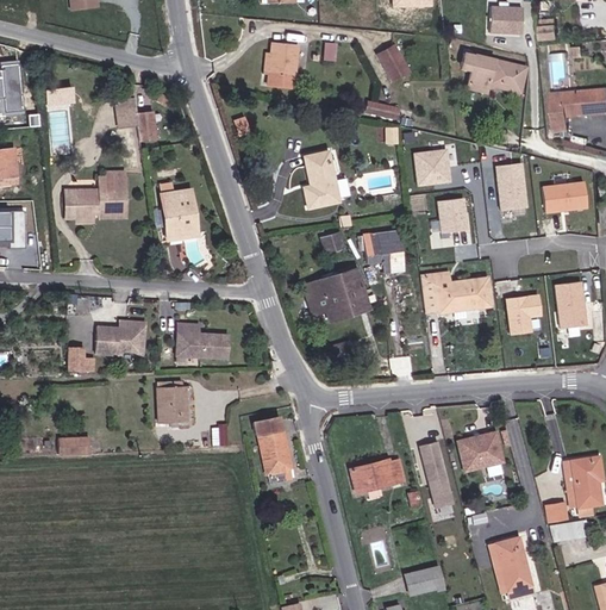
[(97,0),(68,0),(70,11),(98,7),(97,0)]
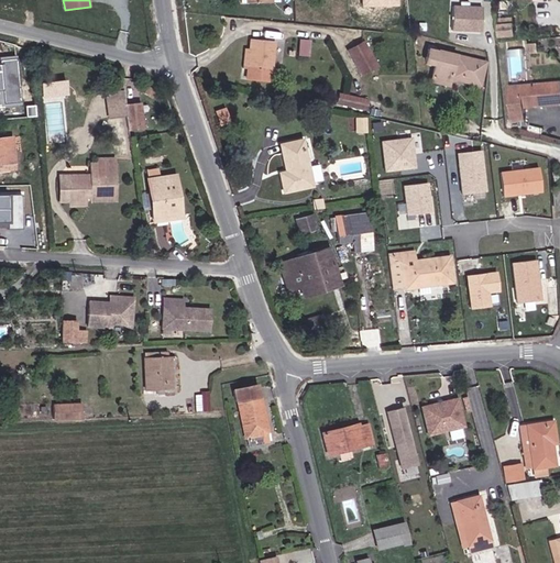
[(515,10),(514,0),(502,0),(500,0),(501,11),(511,11),(515,10)]
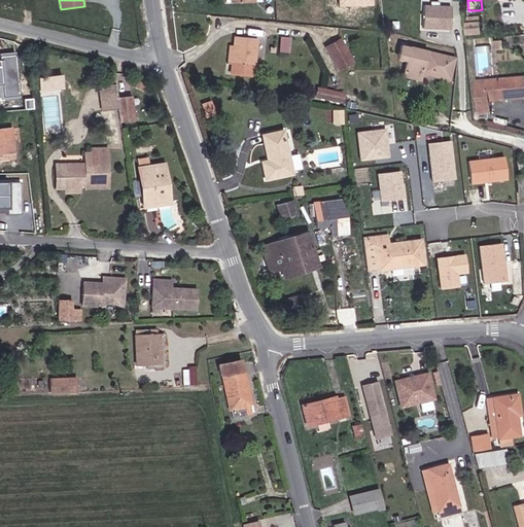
[(454,26),(455,3),(427,2),(427,25),(454,26)]
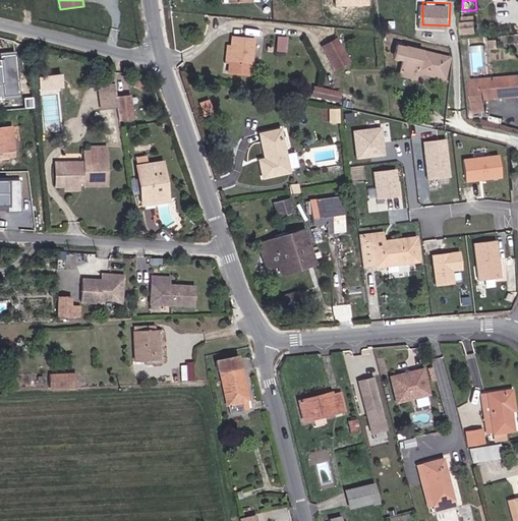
[(472,10),(463,10),(464,21),(473,20),(472,10)]
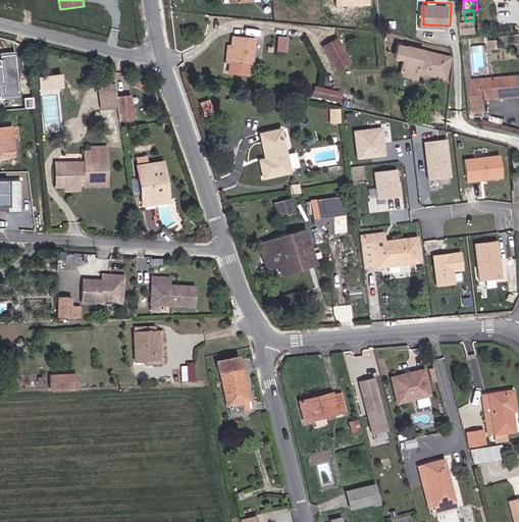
[(256,38),(232,36),(231,46),(227,45),(225,62),(230,63),(229,73),(252,77),(256,38)]
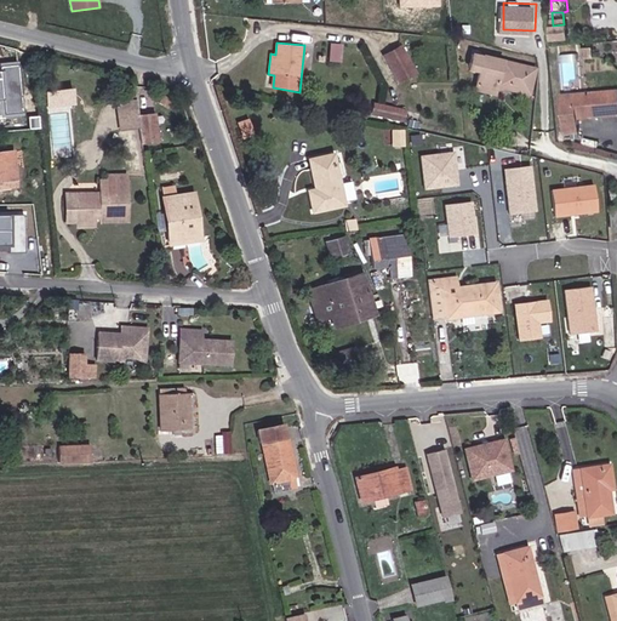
[(403,46),(384,57),(400,84),(418,74),(403,46)]
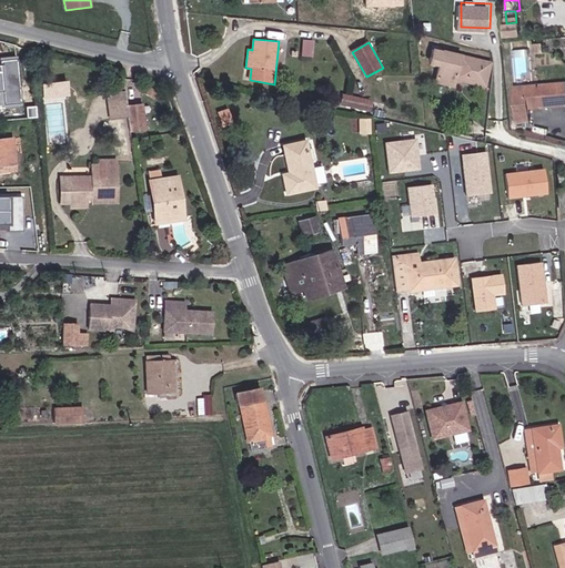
[(491,62),(434,49),(431,64),(440,67),(435,82),(458,89),(461,81),(486,88),(491,62)]
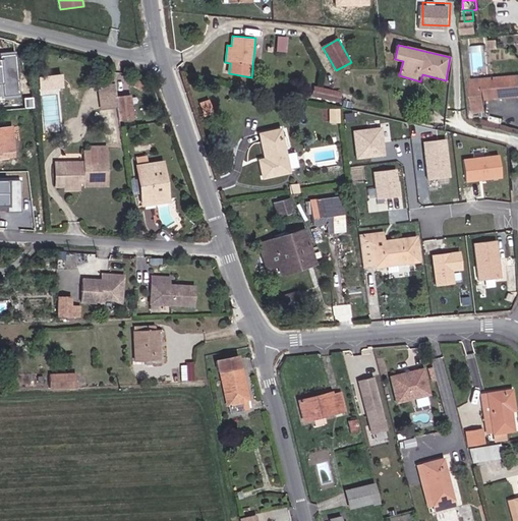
[(58,71),(30,75),(32,90),(60,85),(58,71)]
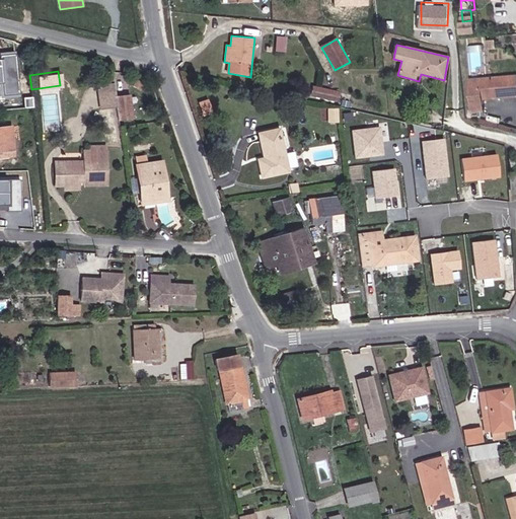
[(515,75),(470,80),(474,114),(488,114),(487,101),(515,97),(515,75)]
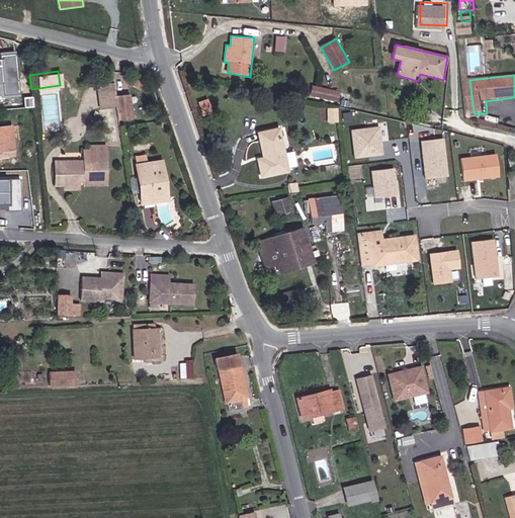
[(136,78),(132,86),(141,90),(145,82),(136,78)]
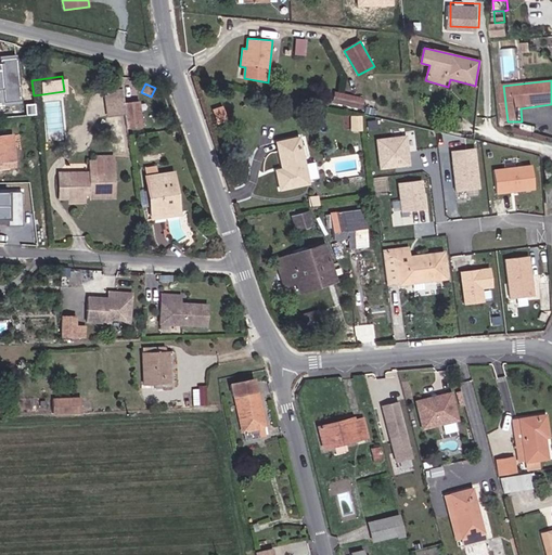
[(124,103),(122,88),(101,91),(106,117),(126,116),(124,103)]
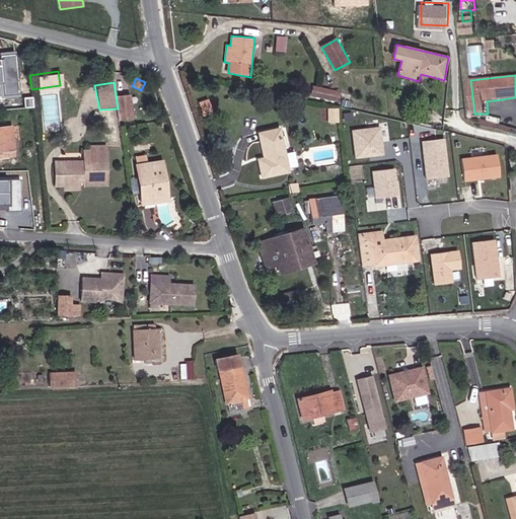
[(341,92),(313,86),(311,96),(339,103),(341,92)]
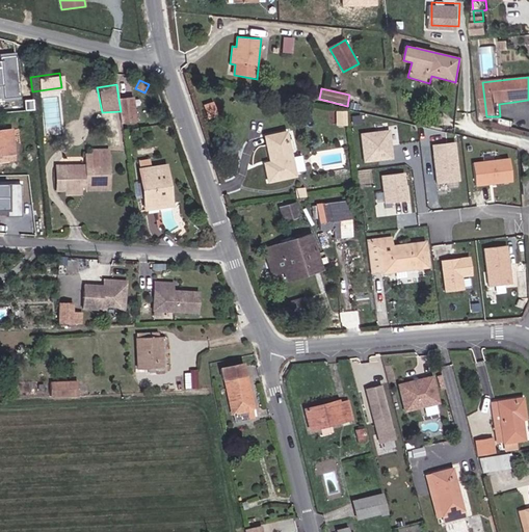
[(135,97),(118,99),(121,111),(122,123),(139,121),(135,97)]
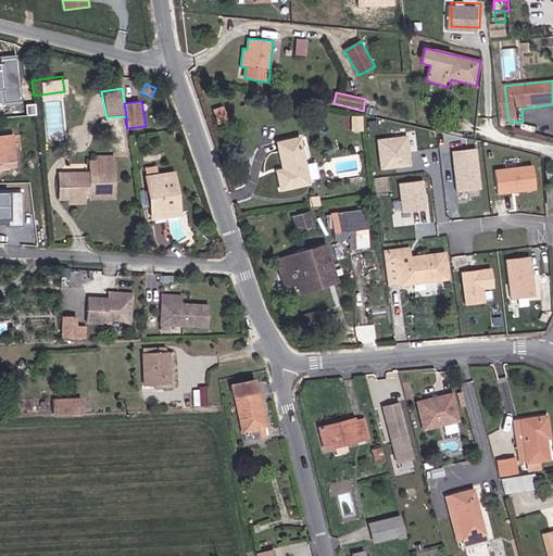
[(405,134),(373,137),(375,167),(407,165),(405,134)]
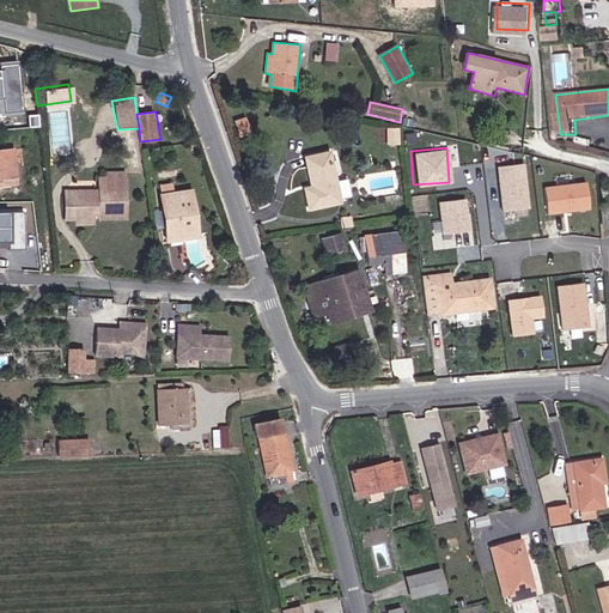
[(0,180),(19,178),(16,149),(0,150),(0,180)]
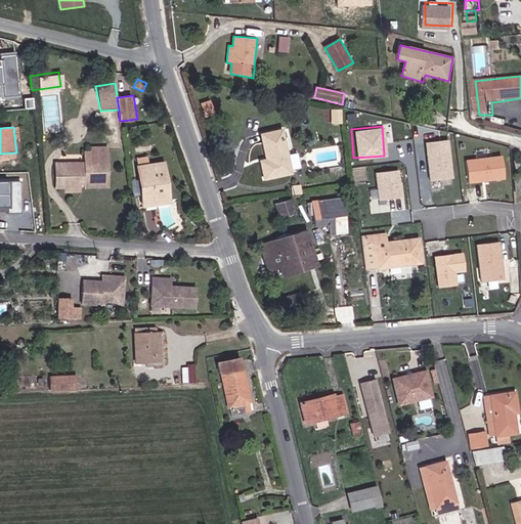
[(286,129),(260,134),(266,160),(259,161),(264,180),(294,176),(286,129)]
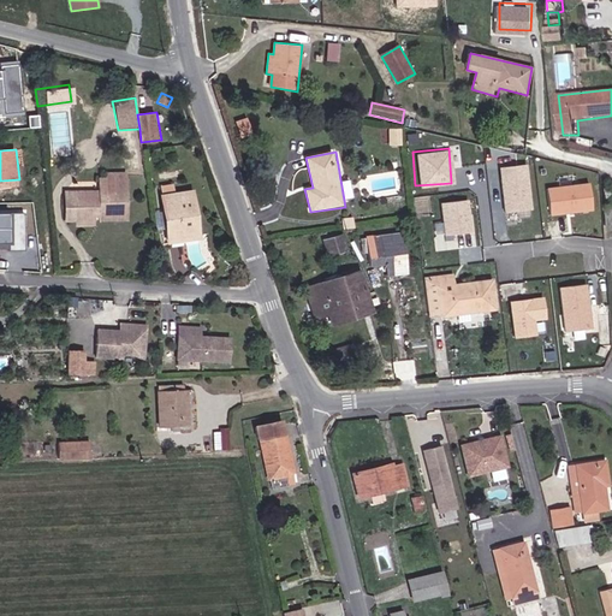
[(527,209),(523,163),(494,165),(498,212),(527,209)]
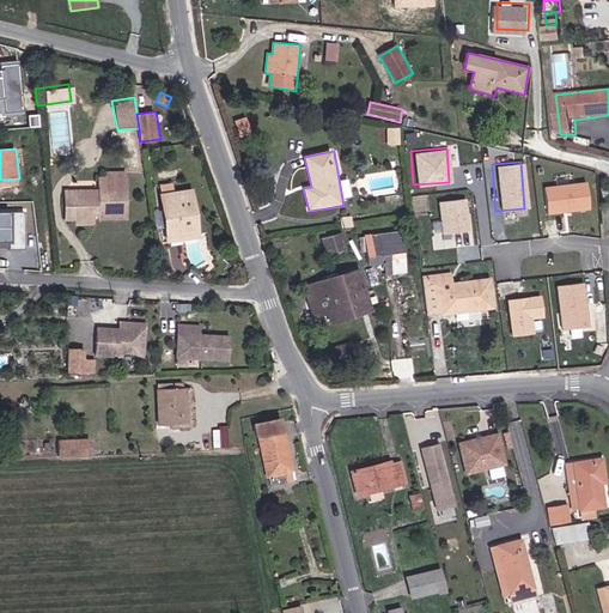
[(99,190),(65,189),(65,222),(128,220),(126,173),(105,171),(105,178),(98,178),(99,190)]
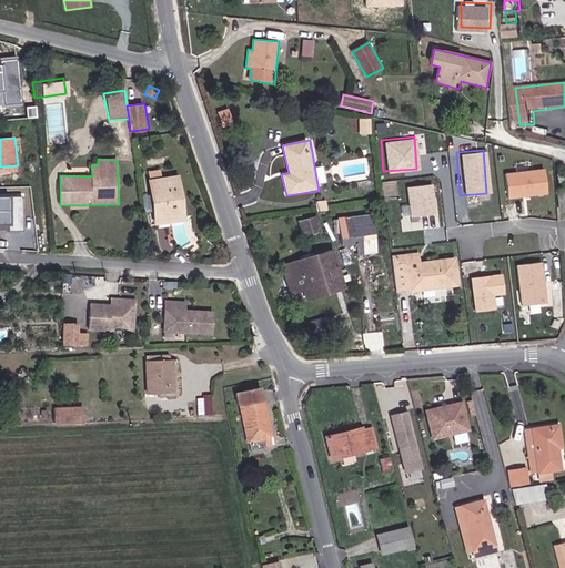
[(537,195),(537,169),(500,169),(501,195),(537,195)]
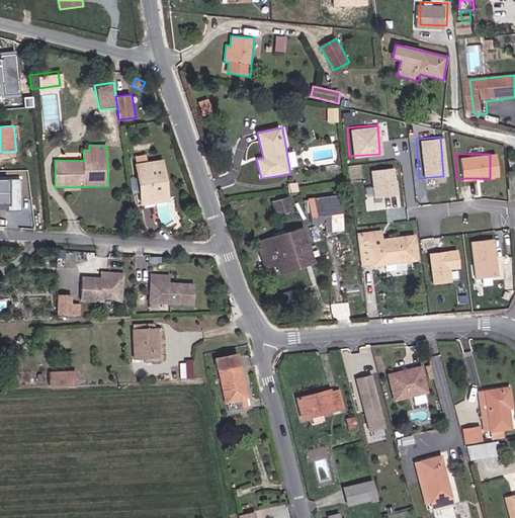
[(145,155),(134,157),(142,205),(170,201),(163,160),(148,162),(145,155)]
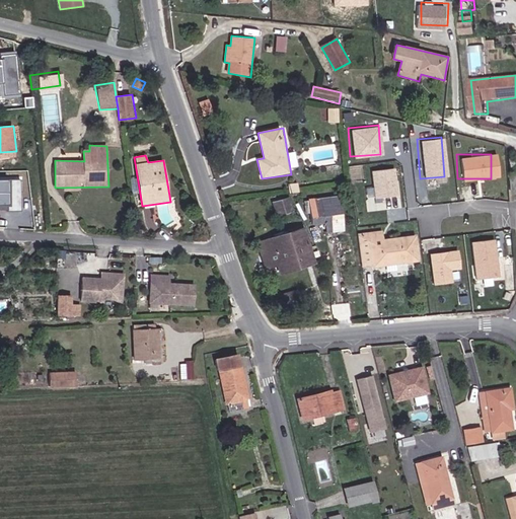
[(370,198),(395,194),(391,166),(366,170),(370,198)]
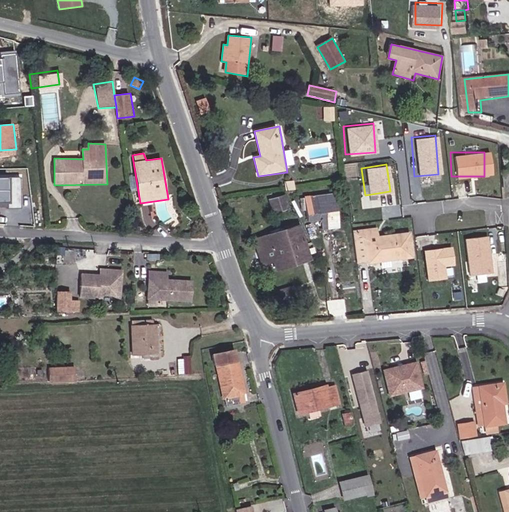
[(16,175),(0,175),(0,201),(16,202),(16,175)]
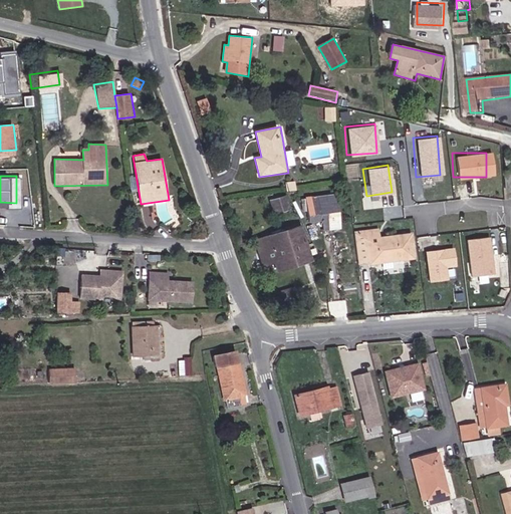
[(296,192),(295,185),(286,186),(287,193),(296,192)]
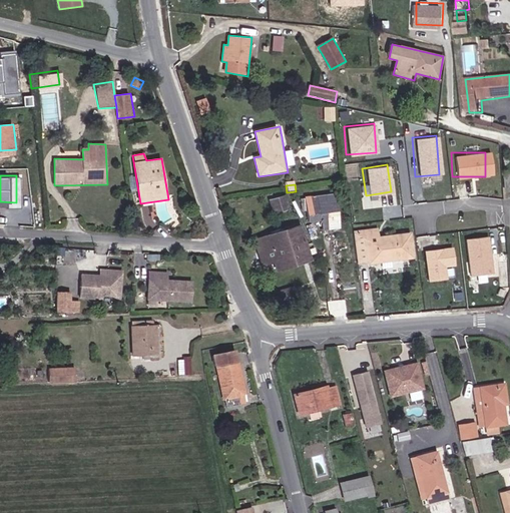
[(309,219),(337,216),(334,194),(306,198),(309,219)]
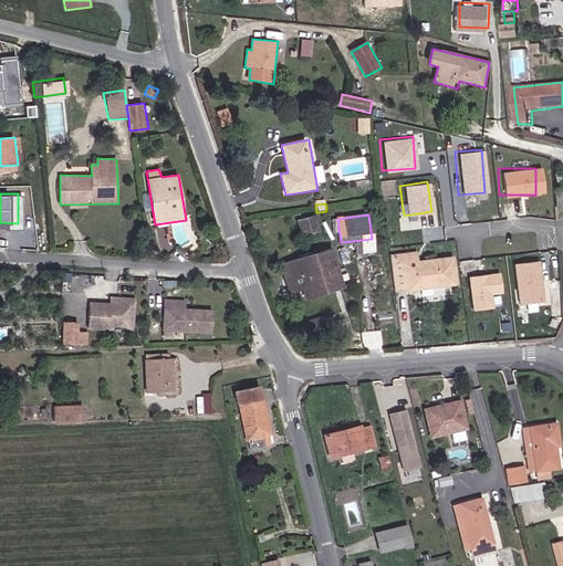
[(311,216),(294,216),(295,229),(311,229),(311,216)]
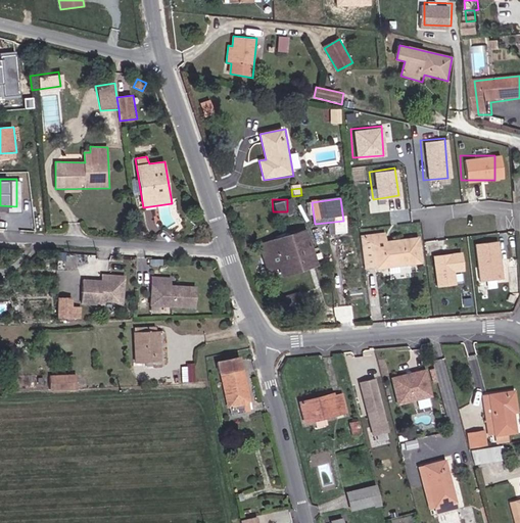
[(321,254),(314,231),(268,242),(275,267),(321,254)]
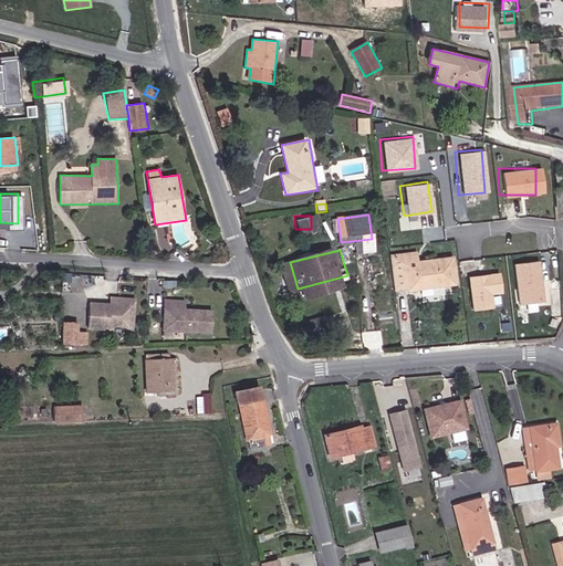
[(446,283),(444,258),(418,261),(417,253),(392,257),(395,290),(446,283)]
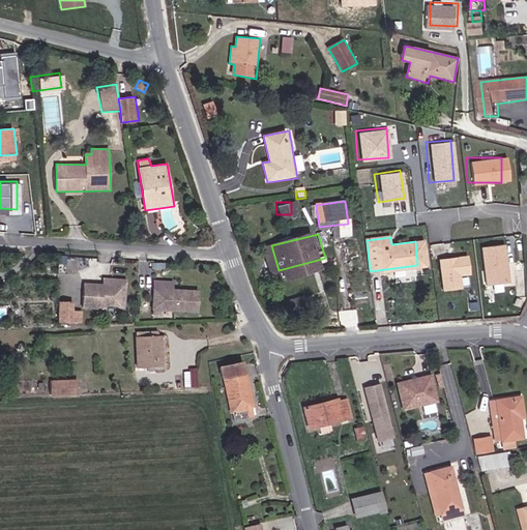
[(417,265),(430,263),(427,239),(415,241),(417,265)]
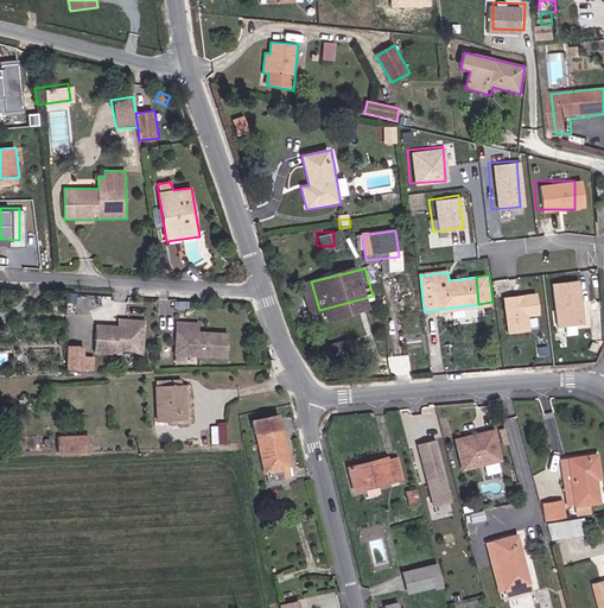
[(553,325),(579,321),(572,278),(546,282),(553,325)]
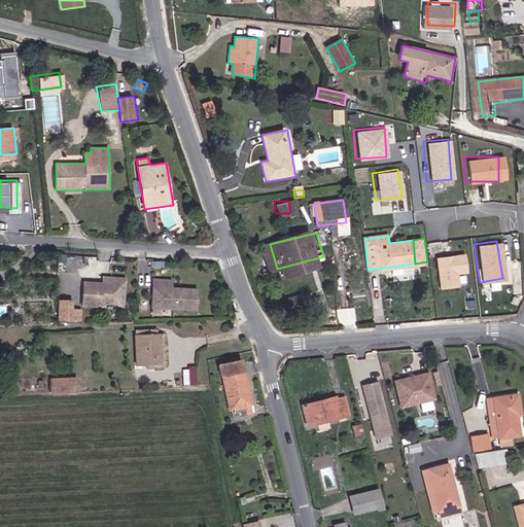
[(459,252),(430,256),(435,288),(455,286),(453,273),(462,272),(459,252)]
